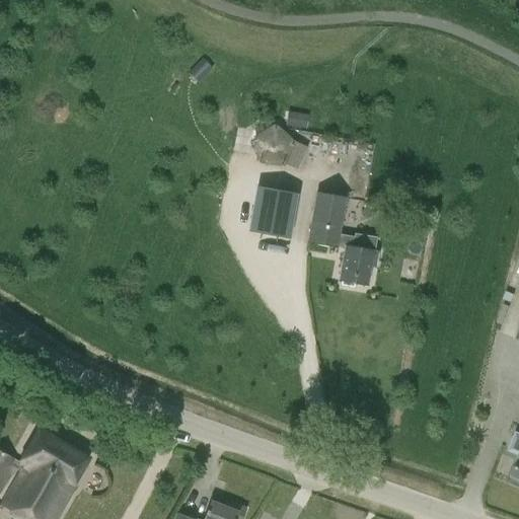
[(288,116),(286,127),(306,131),(308,119),(288,116)]
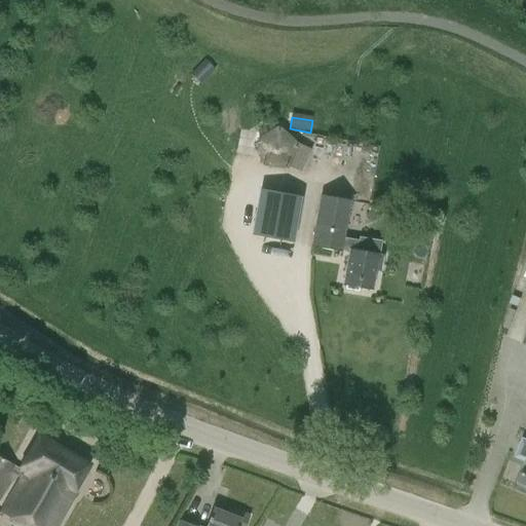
[(254,139),(258,166),(287,172),(289,167),(301,174),(311,151),(299,144),(277,125),(276,126),(254,139)]
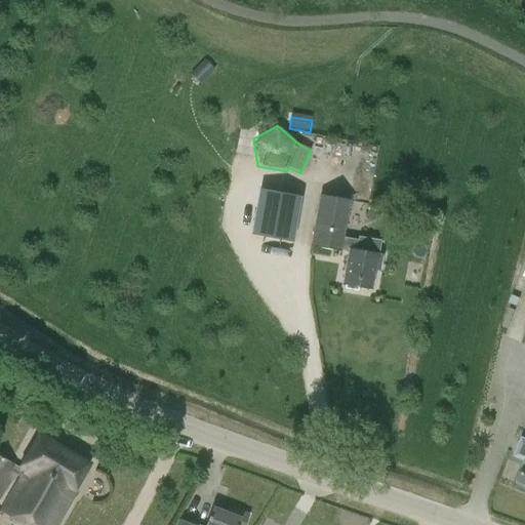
[(299,197),(258,190),(250,234),(291,242),(299,197)]
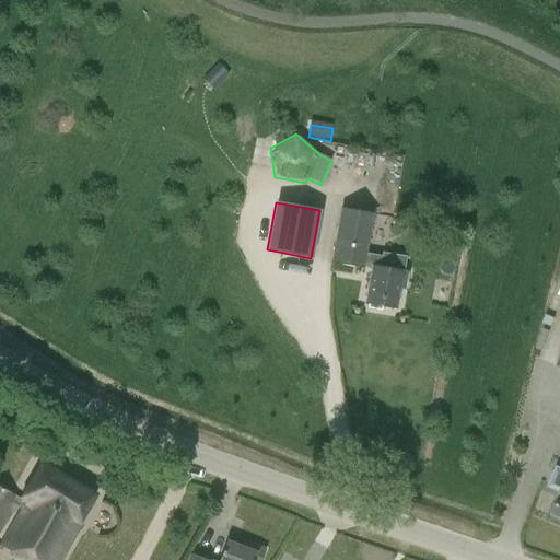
[(330,263),(363,267),(365,255),(373,213),(339,208),(330,263)]
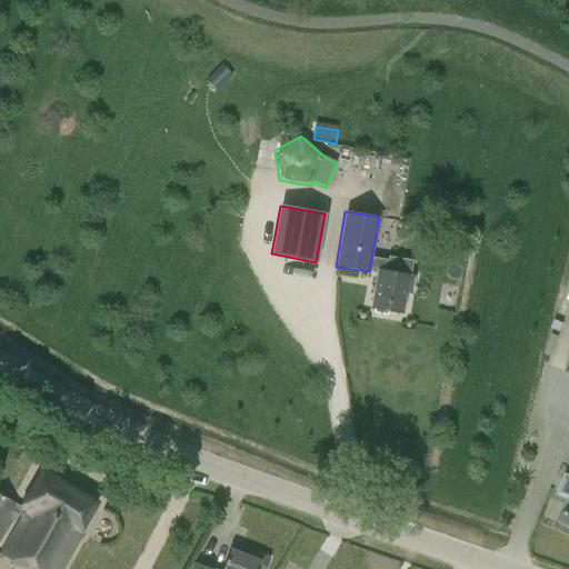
[(412,278),(408,277),(411,262),(387,258),(387,261),(371,259),(369,271),(377,272),(370,307),(375,308),(373,312),(385,315),(386,310),(401,313),(405,292),(409,292),(412,278)]
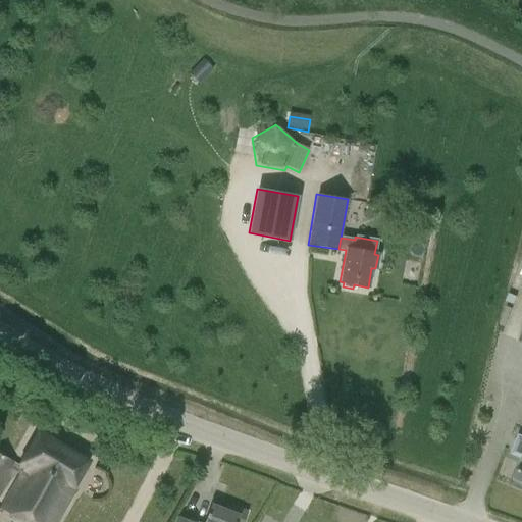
[(88,461),(37,432),(18,465),(0,454),(0,493),(12,472),(18,476),(0,509),(23,521),(56,521),(75,488),(73,486),(88,461)]
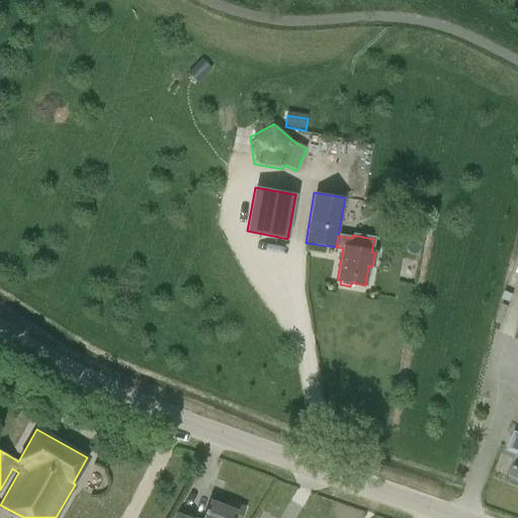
[(517,433),(514,432),(507,451),(517,454),(517,457),(511,476),(517,478),(517,433)]
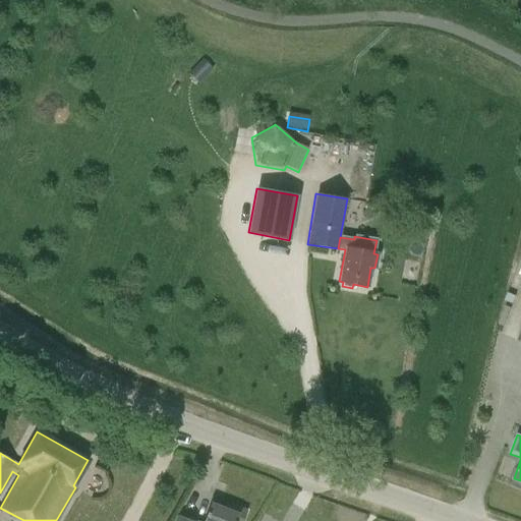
[(242,520),(246,512),(226,504),(223,509),(210,504),(203,520),(195,520),(194,520),(181,516),(178,520),(242,520)]
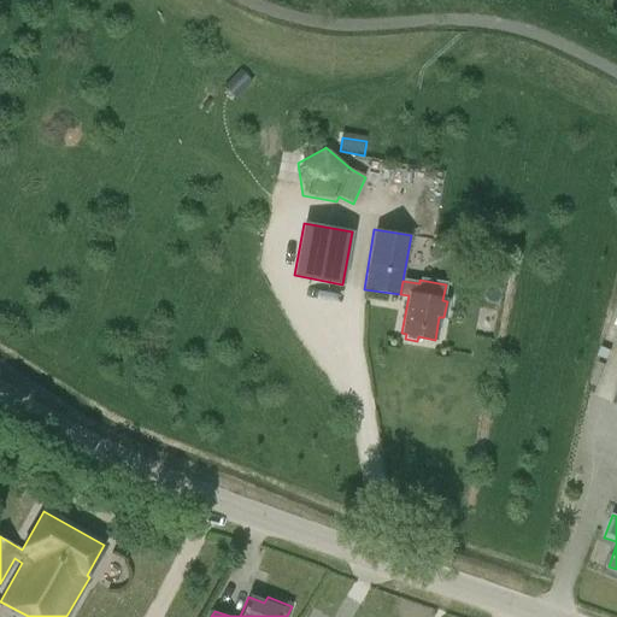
All buildings are outlined.
